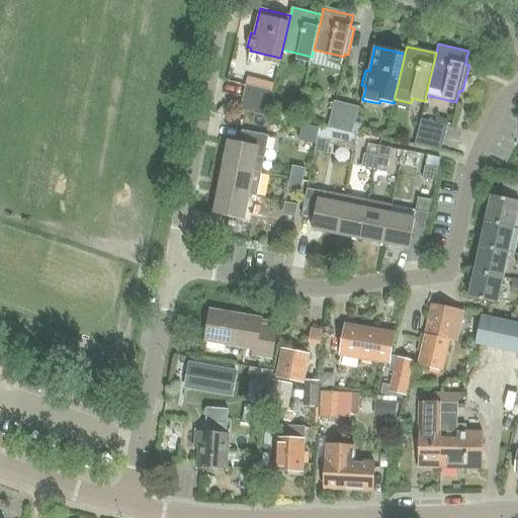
[(246,85),(243,97),(269,103),(272,91),(246,85)]
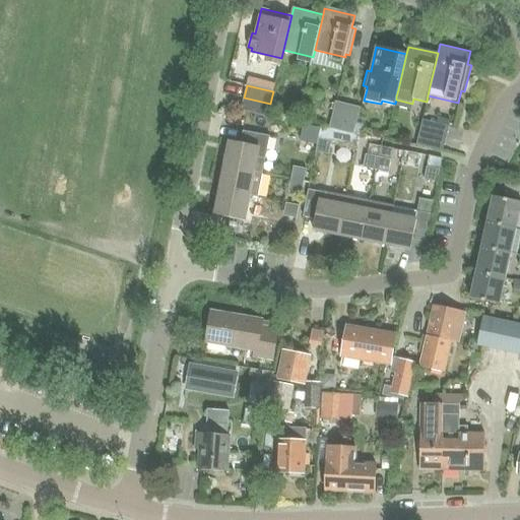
[(270,104),(244,98),(241,110),(267,117),(270,104)]
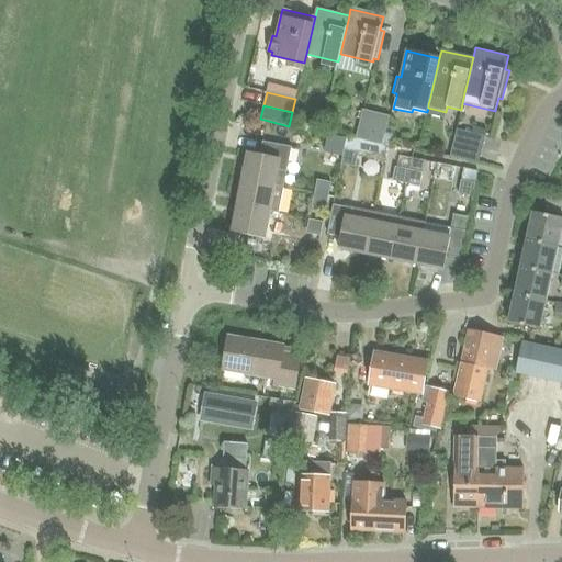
[(356,139),(369,142),(377,113),(362,109),(356,139)]
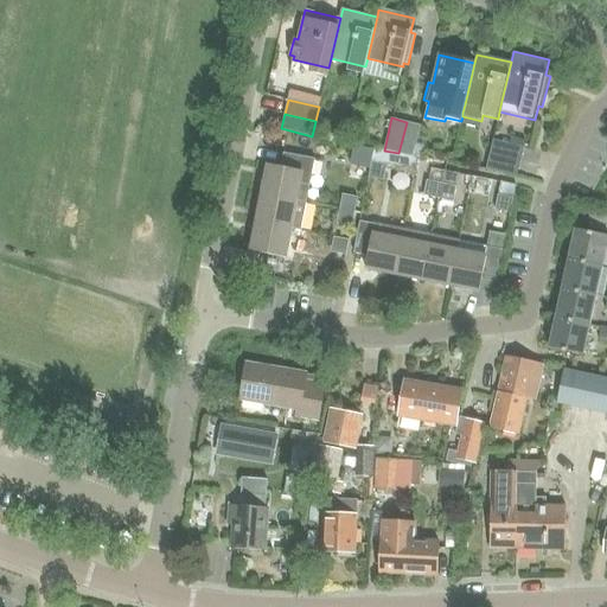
[(407,122),(398,153),(413,157),(420,125),(407,122)]
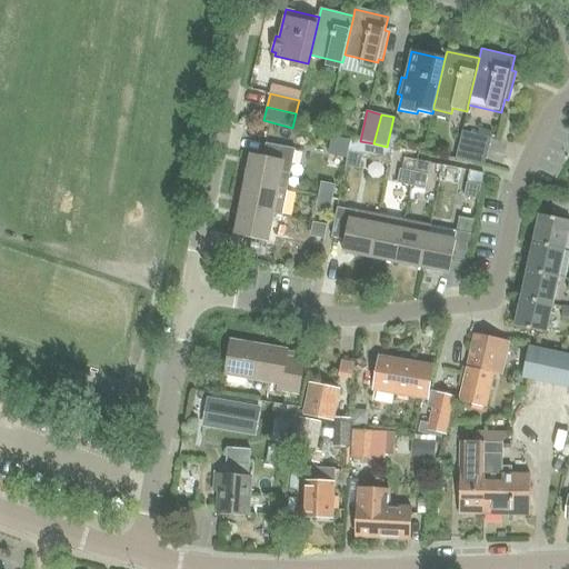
[(462,130),(459,143),(488,150),(491,137),(477,133),(462,130)]
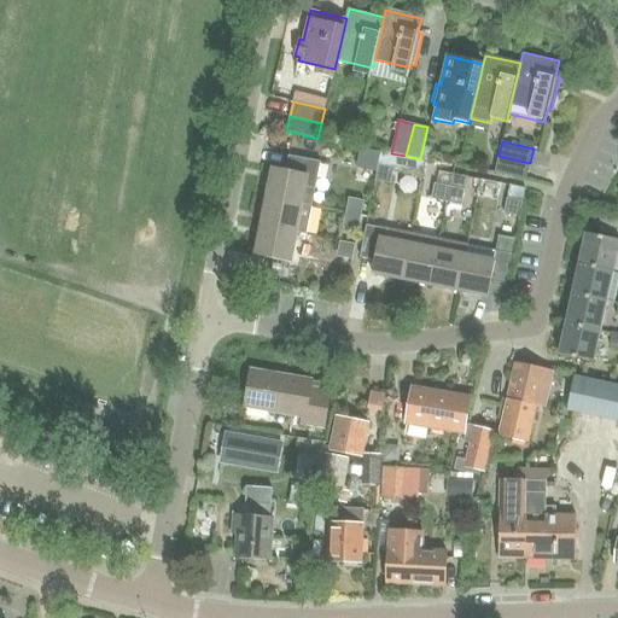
[(360,149),(356,168),(357,169),(378,173),(379,164),(382,153),(361,150),(360,149)]
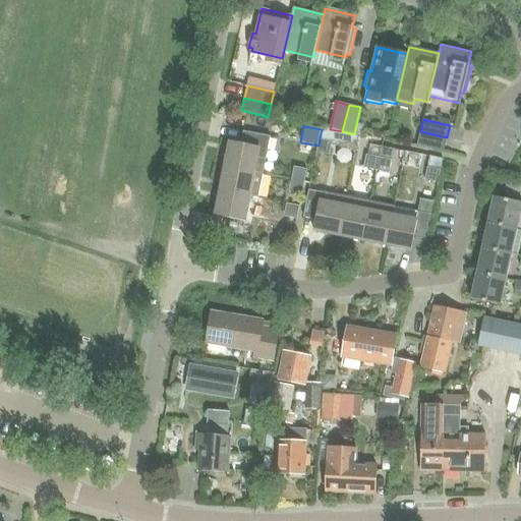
[(231,141),(226,166),(264,173),(271,136),(243,131),(241,143),(231,141)]
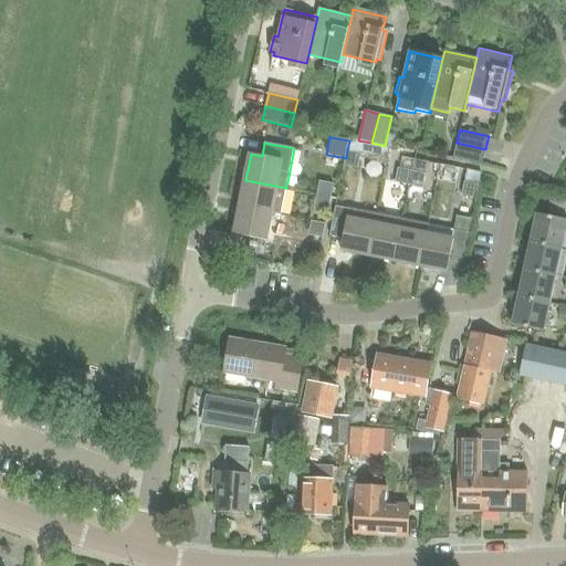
[(485,149),(457,143),(454,156),(483,163),(485,149)]
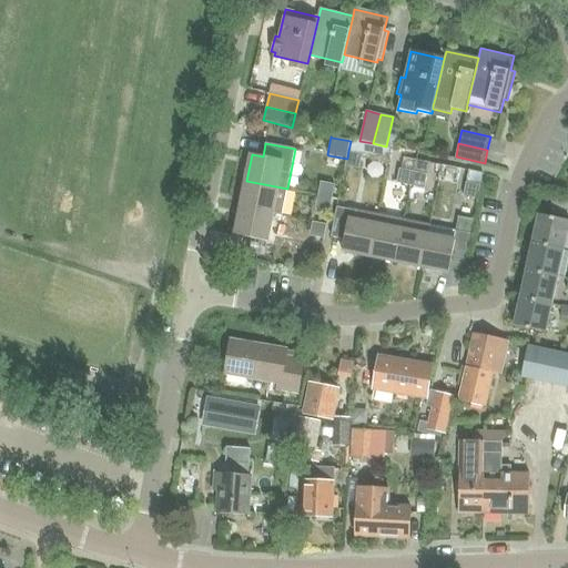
[(345,165),(359,168),(363,154),(348,151),(347,159),(345,165)]
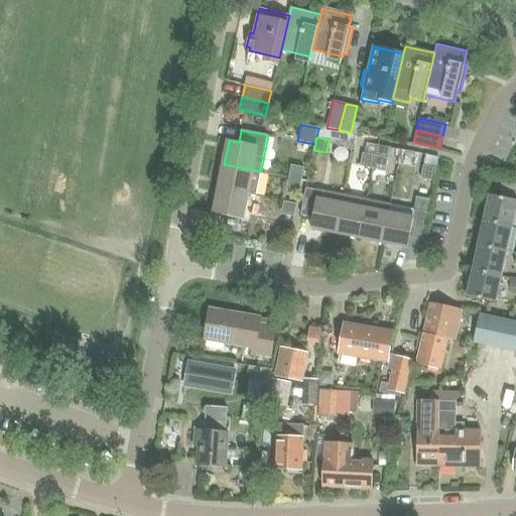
[(361,165),(374,168),(376,155),(364,153),(361,165)]
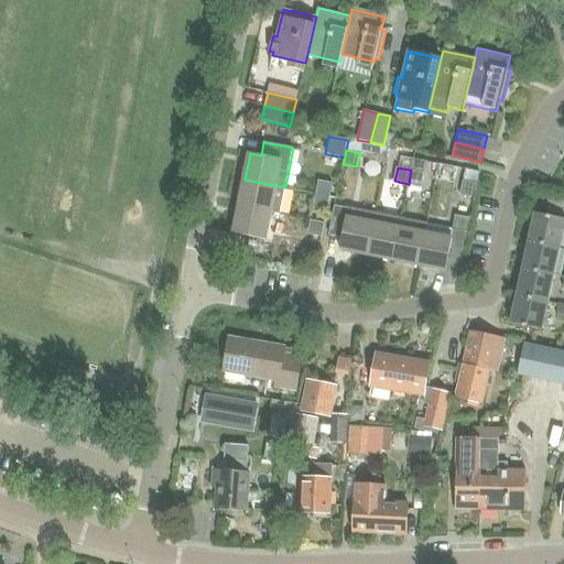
[(411,170),(409,184),(422,186),(425,173),(411,170)]
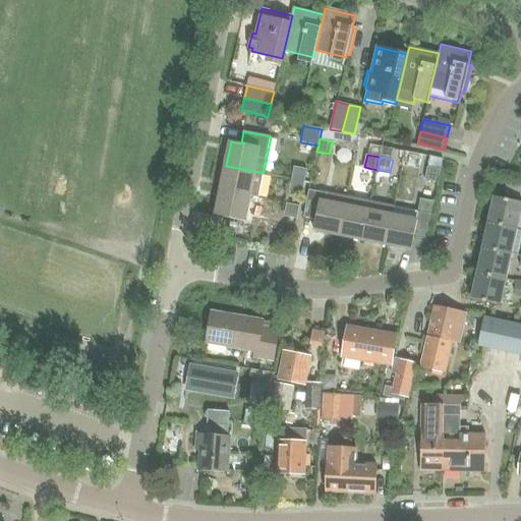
[(226,166),(221,190),(250,196),(250,195),(258,196),(264,173),(226,166)]
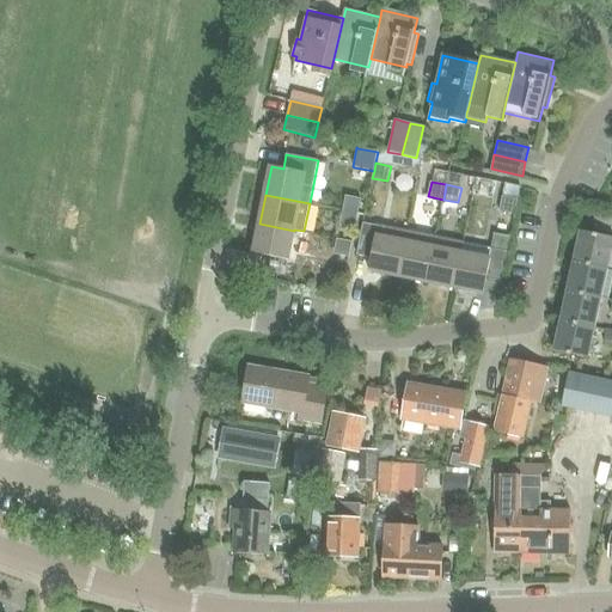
[(346,196),(343,210),(357,213),(361,199),(346,196)]
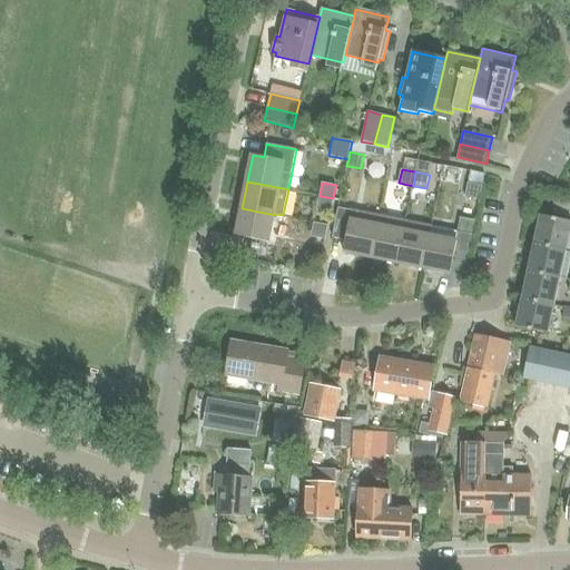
[(467,196),(480,199),(483,185),(469,183),(467,196)]
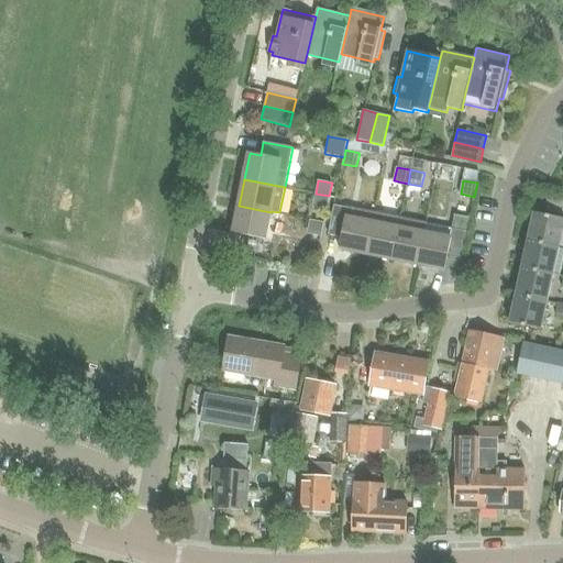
[(329,196),(316,194),(312,207),(327,210),(329,196)]
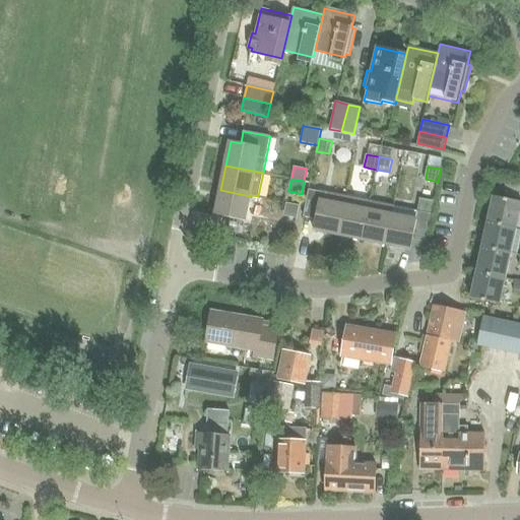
[(309,189),(303,217),(316,219),(314,230),(338,235),(344,205),(345,197),(309,189)]
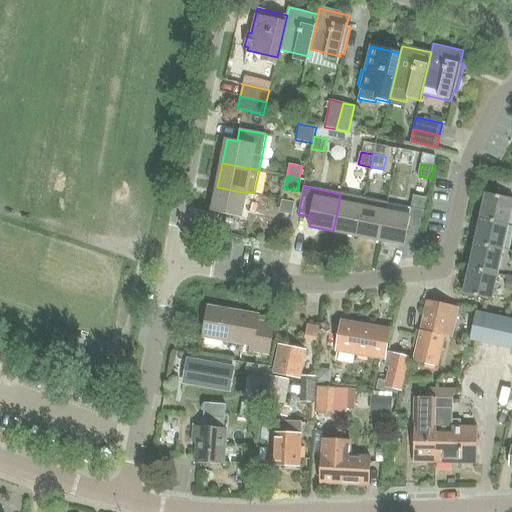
[(246,193),(217,187),(212,211),(241,217),(246,193)]
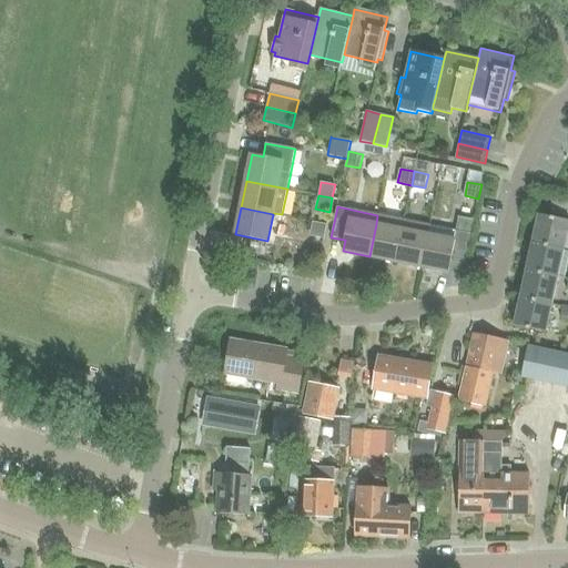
[(567,220),(539,214),(533,242),(565,249),(567,232),(567,220)]
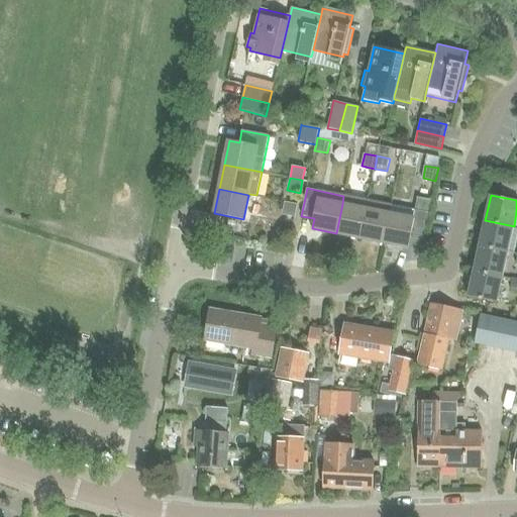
[(336,233),(360,237),(369,200),(343,196),(336,233)]
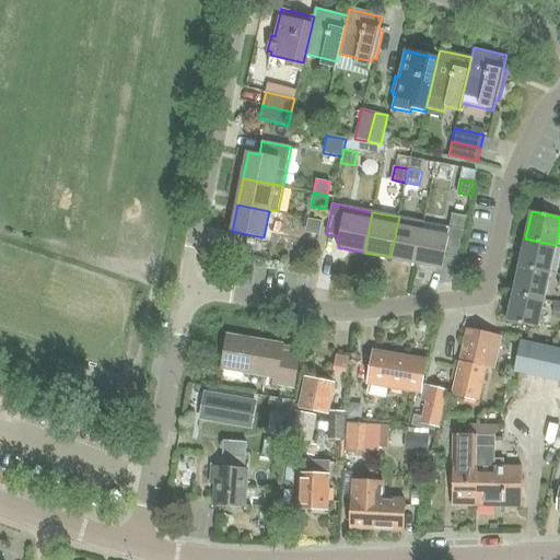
[(391,257),(417,263),(422,231),(424,222),(399,217),(391,257)]
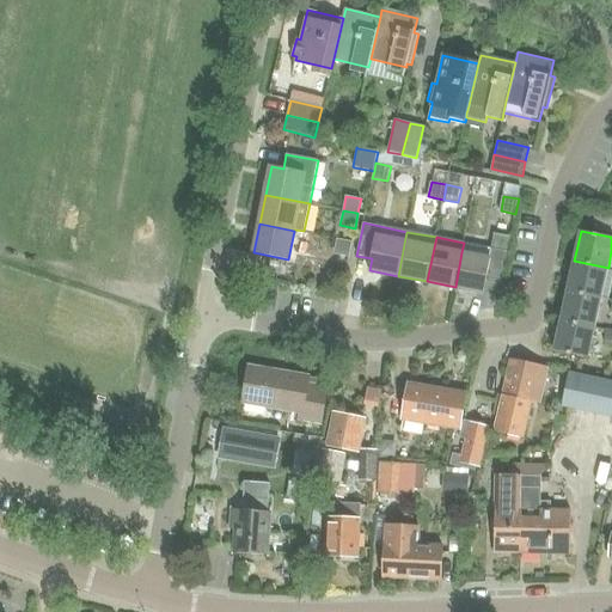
[(335,254),(349,257),(353,242),(337,239),(335,254)]
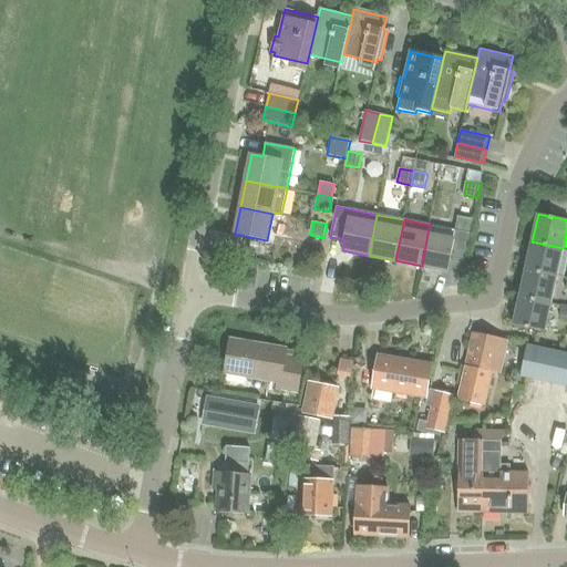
[(428,234),(422,266),(449,271),(450,268),(463,270),(471,233),(430,225),(428,234)]
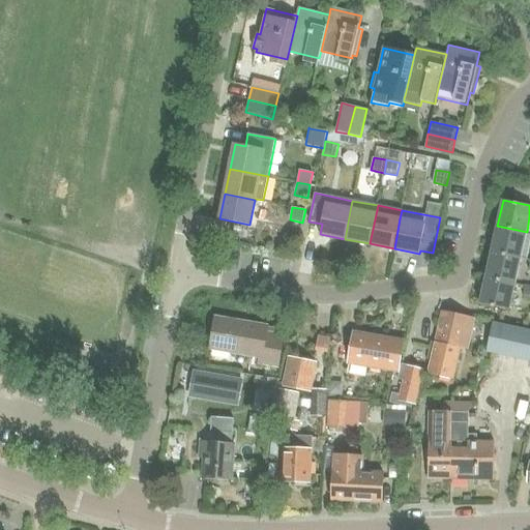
[(497,226),(492,252),(522,258),(527,232),(497,226)]
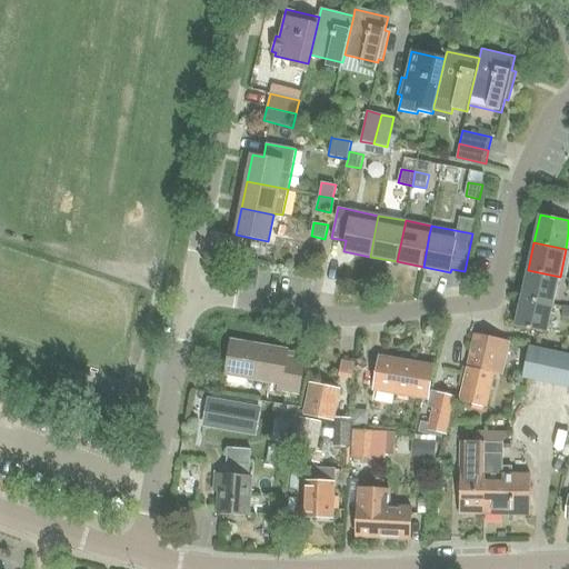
[(528,270),(522,298),(553,305),(560,277),(528,270)]
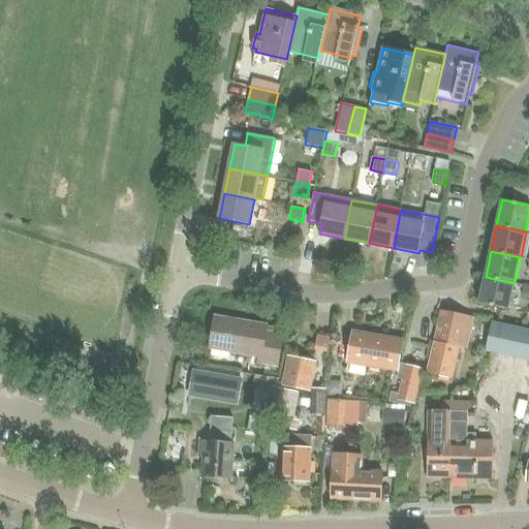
[(515,283),(486,277),(479,303),(509,309),(515,283)]
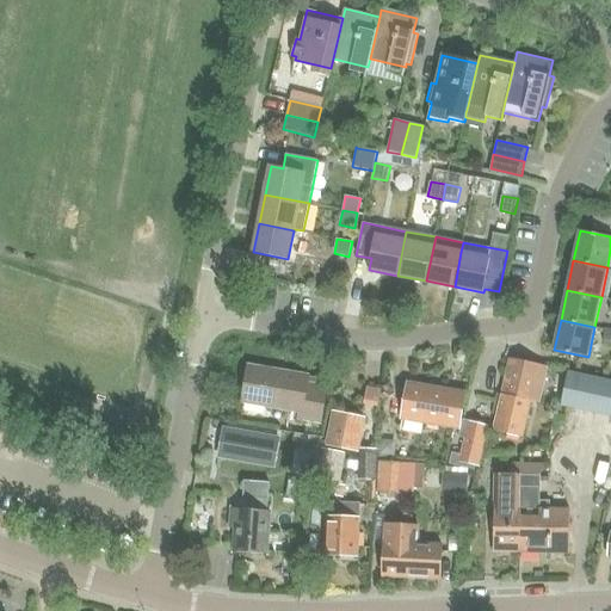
[(495,432),(523,438),(531,401),(523,400),(531,363),(512,359),(495,432)]
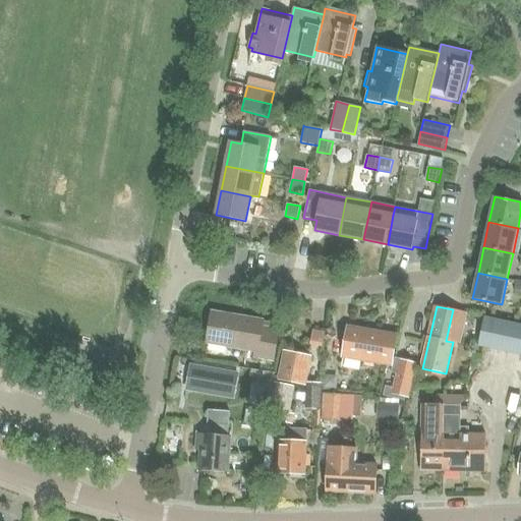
[(269,361),(274,361),(279,331),(263,328),(264,322),(212,311),(206,343),(258,353),(257,358),(259,359),(269,361)]
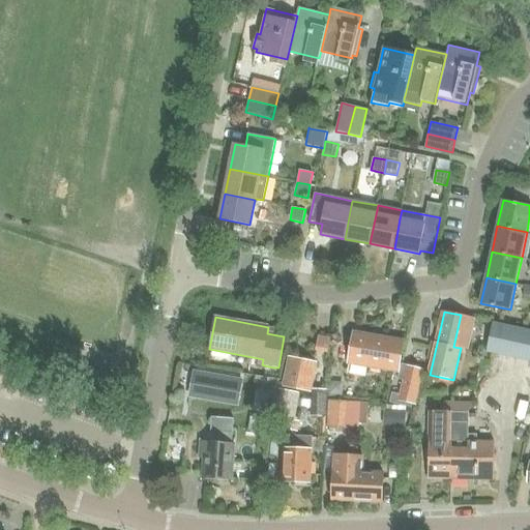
[(529,330),(492,323),(486,352),(529,360),(529,330)]
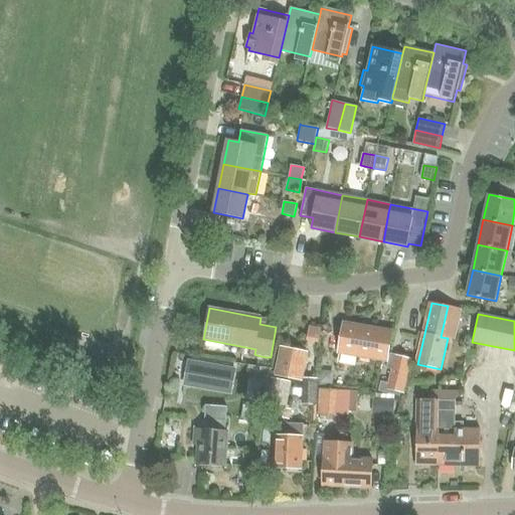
[(340,354),(387,362),(392,331),(345,323),(340,354)]
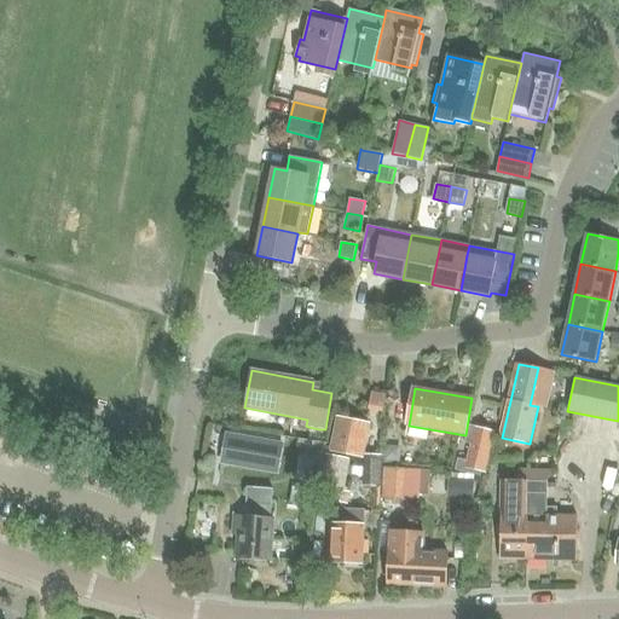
[(330,450),(362,456),(366,424),(336,420),(330,450)]
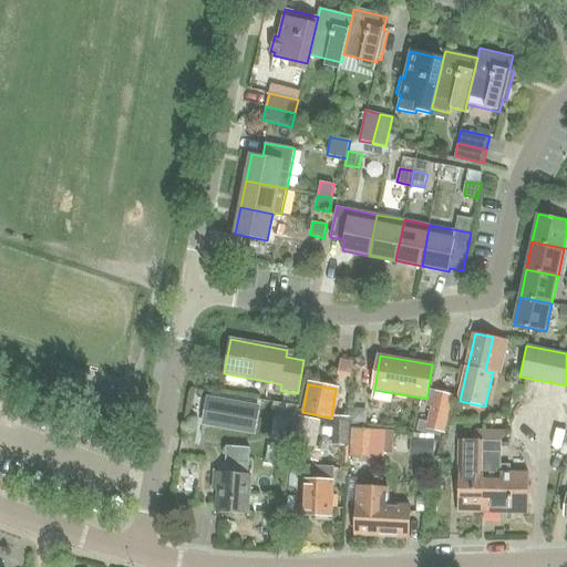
[(419,421),(415,432),(437,436),(439,431),(445,432),(453,398),(435,393),(430,392),(426,406),(432,408),(429,423),(419,421)]
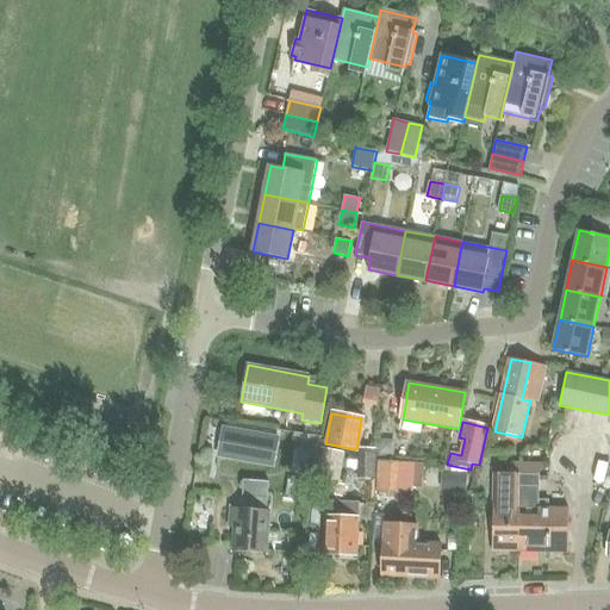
[(225,429),(219,459),(272,468),(278,439),(225,429)]
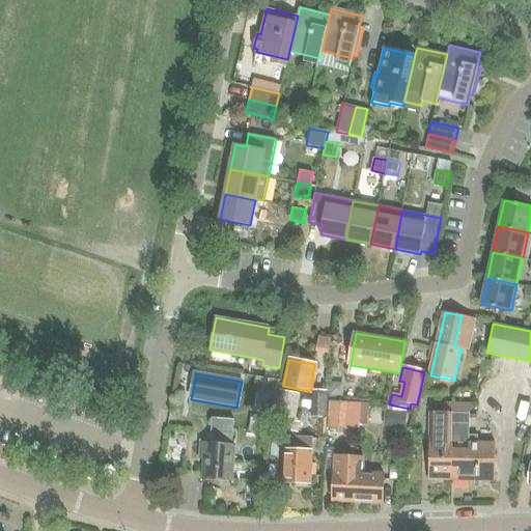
[(259,383),(269,384),(268,394),(278,395),(280,381),(272,380),(262,378),(258,378),(257,382),(259,383)]
